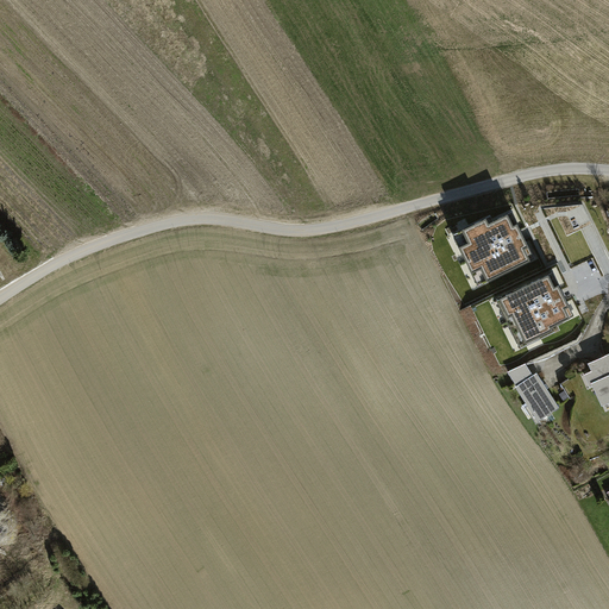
[(586,206),(571,212),(577,227),(592,220),(586,206)]
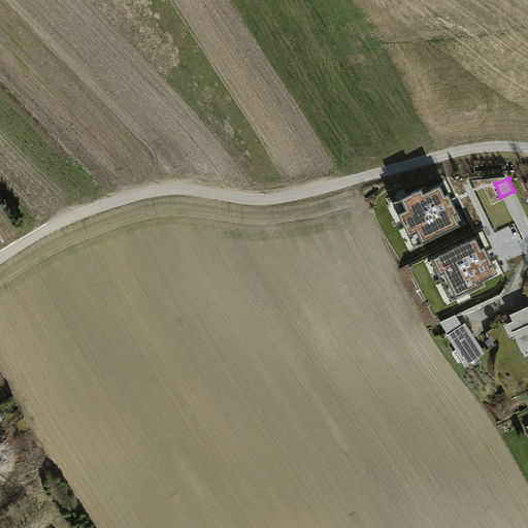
[(422,189),(394,203),(415,248),(459,225),(454,215),(458,212),(449,193),(444,195),(440,185),(424,193),(422,189)]
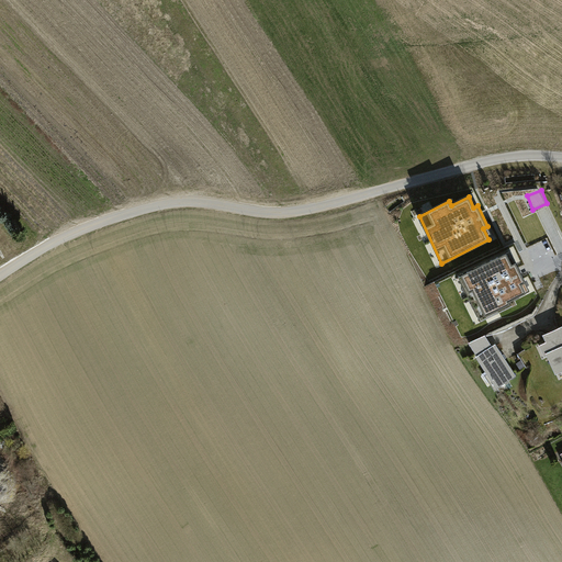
[(517,303),(515,299),(526,293),(520,283),(525,281),(516,262),(512,265),(506,254),(459,276),(482,321),(517,303)]
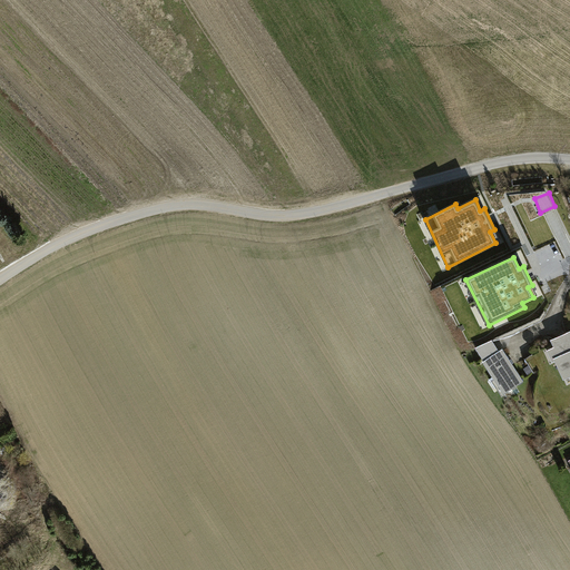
[(569,330),(547,341),(554,357),(558,356),(566,373),(569,371),(569,330)]
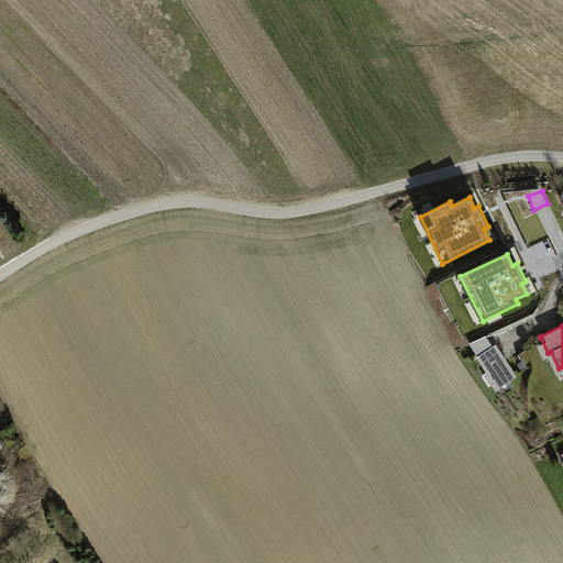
[(498,342),(476,356),(495,387),(517,374),(498,342)]
